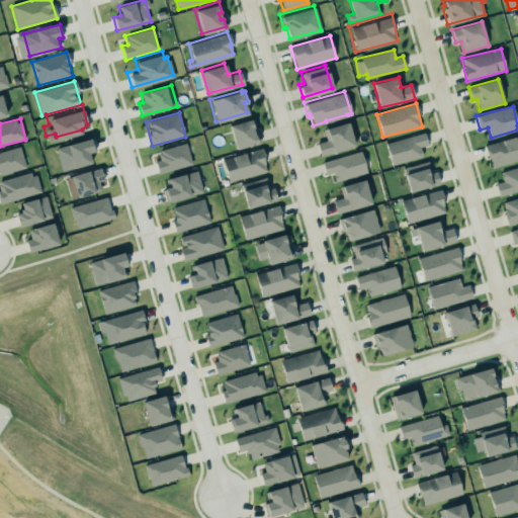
[(230,125),(236,150),(261,143),(254,118),(230,125)]
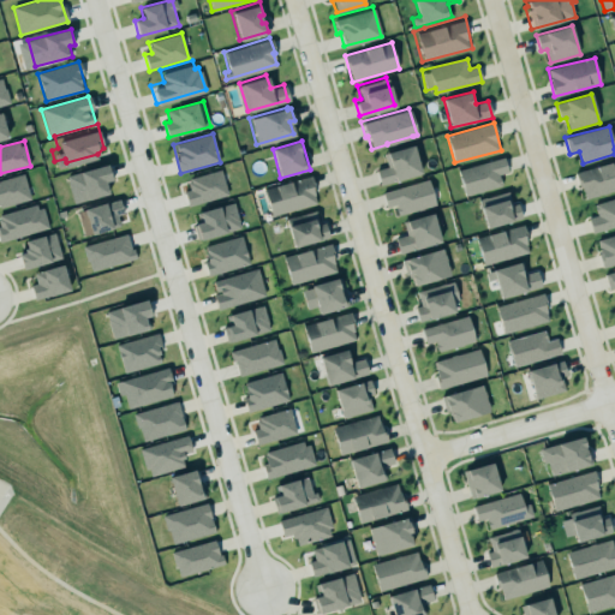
[(375,168),(386,165),(382,151),(411,143),(419,172),(378,184),(375,168)]
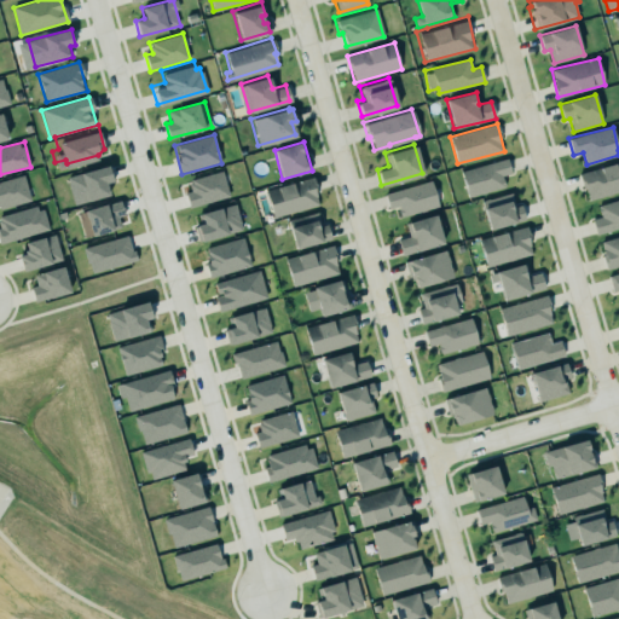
[(73,200),(106,190),(103,178),(111,175),(106,157),(76,166),(77,169),(65,174),(73,200)]
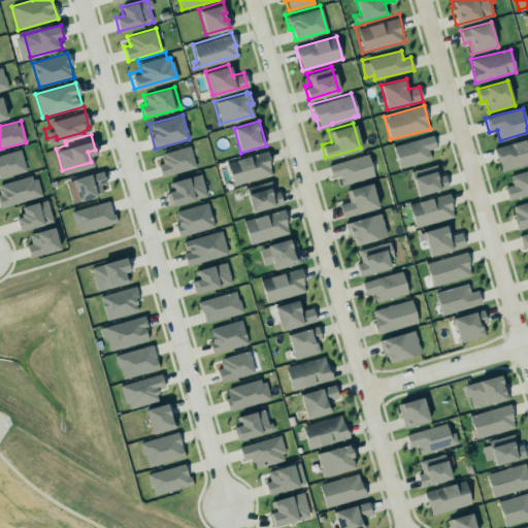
[(393,145),(399,168),(431,160),(429,150),(436,149),(433,135),(393,145)]
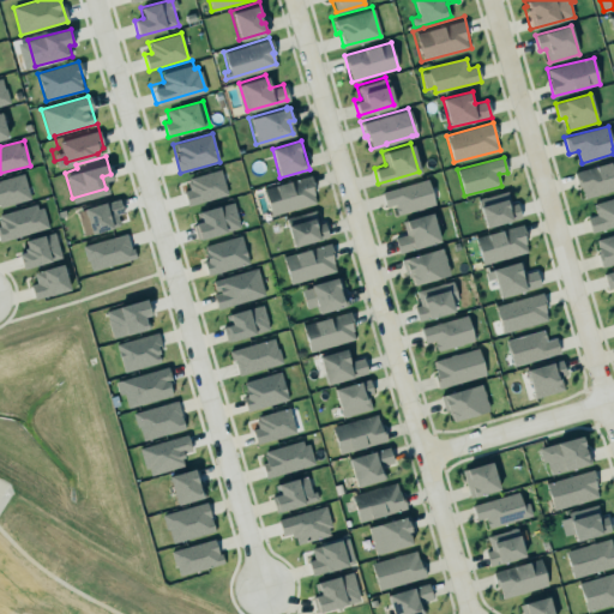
[(613,158),(572,172),(577,186),(579,185),(583,198),(613,188),(613,158)]
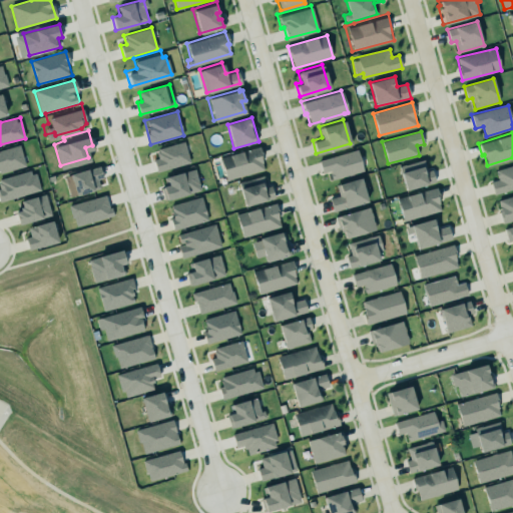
[(153,159),(156,172),(189,163),(183,141),(156,149),(158,157),(153,159)]
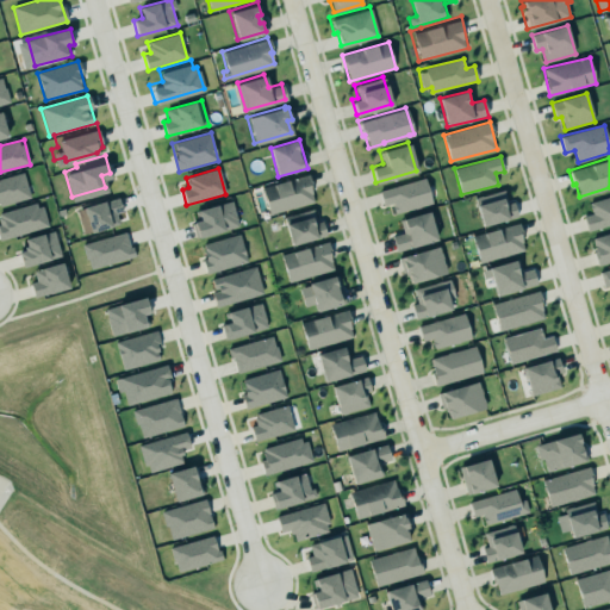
[(0,206),(31,198),(24,173),(0,179),(0,206)]
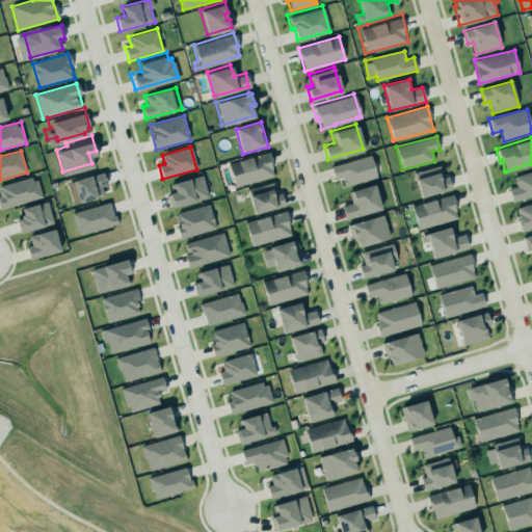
[(234,187),(275,177),(269,153),(229,163),(234,187)]
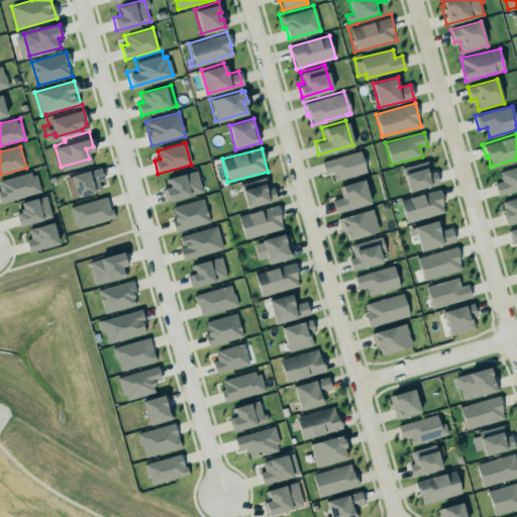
[(365,171),(358,149),(320,161),(323,173),(331,171),(333,180),(365,171)]
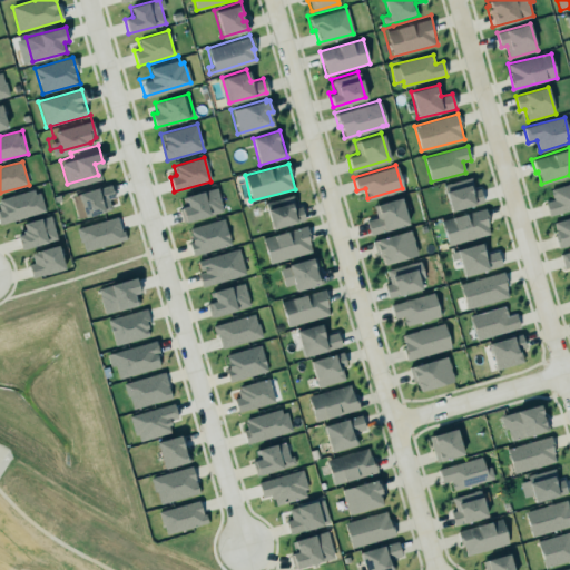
[(547,216),(569,209),(569,177),(546,185),(548,195),(541,197),(547,216)]
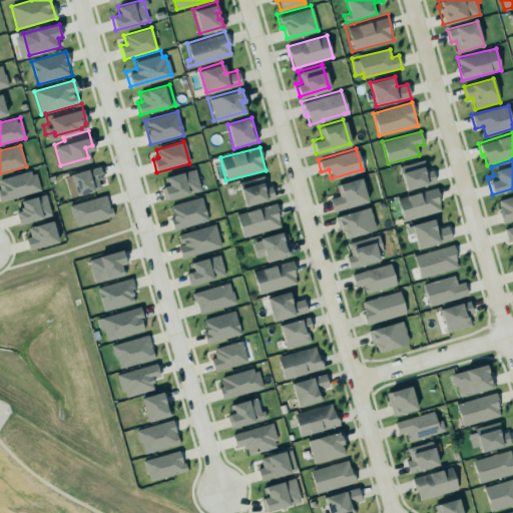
[(427,171),(424,160),(400,166),(405,190),(436,183),(433,169),(427,171)]
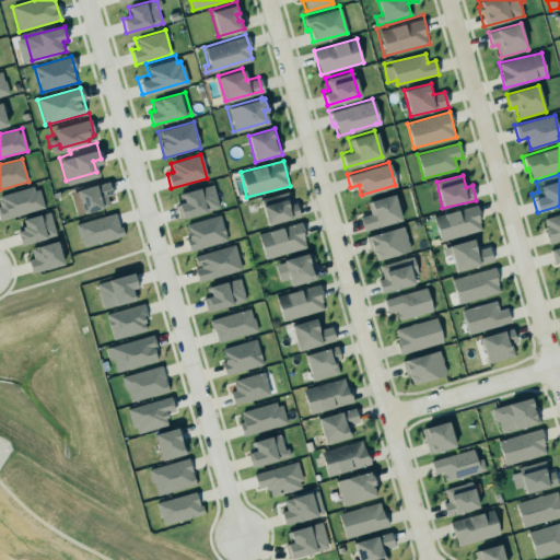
[(0,216),(1,220),(44,208),(37,185),(0,195),(0,216)]
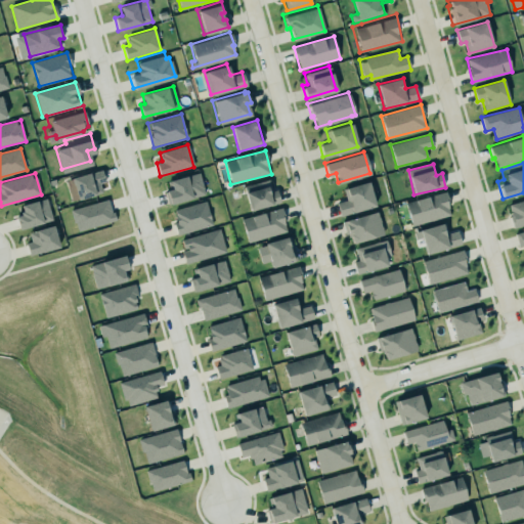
[(100,183),(104,182),(103,173),(68,178),(71,200),(102,194),(100,183)]
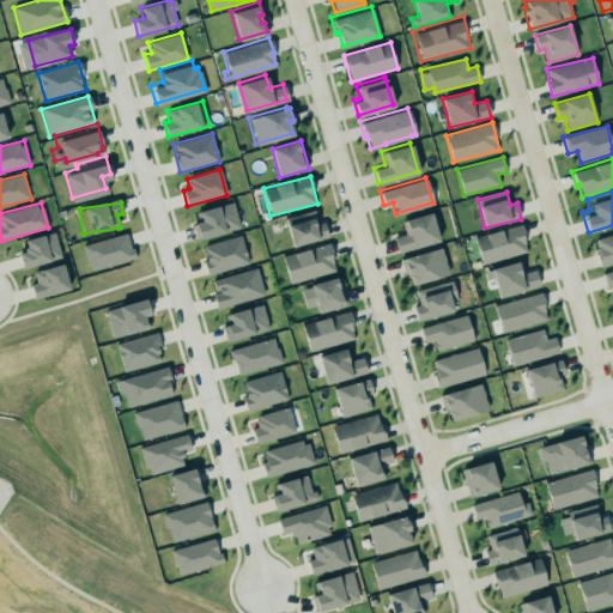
[(201,222),(195,223),(199,240),(240,229),(234,202),(199,211),(201,222)]
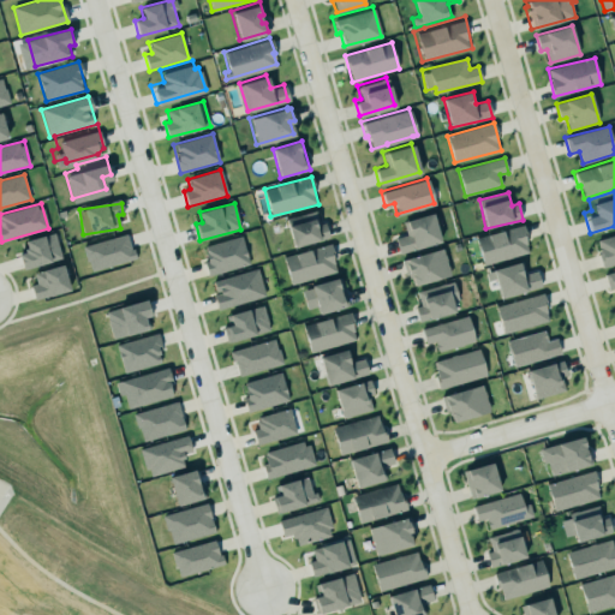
[(292,245),(327,236),(323,221),(317,222),(314,209),(291,215),(286,216),(286,218),(285,218),(292,245)]
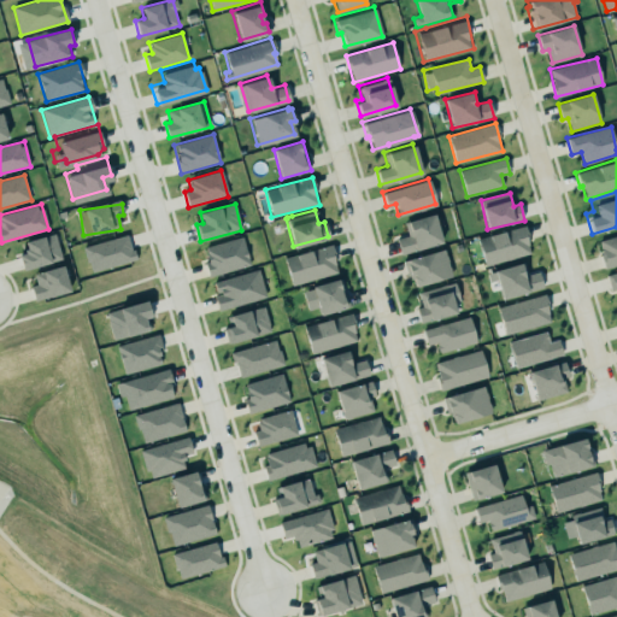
[(400,252),(440,241),(432,212),(403,221),(406,234),(395,238),(400,252)]
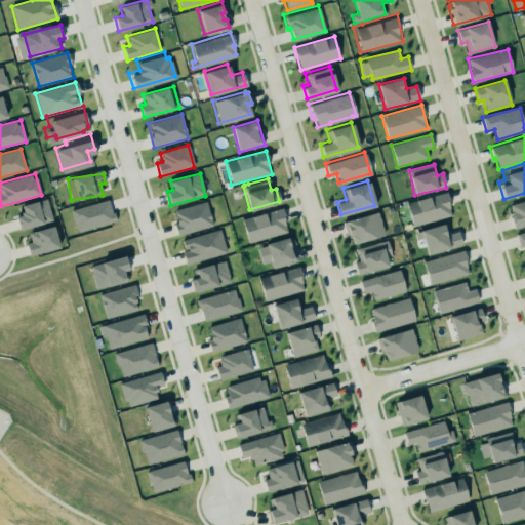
[(405,202),(412,225),(449,213),(447,207),(448,206),(447,204),(449,203),(445,190),(405,202)]
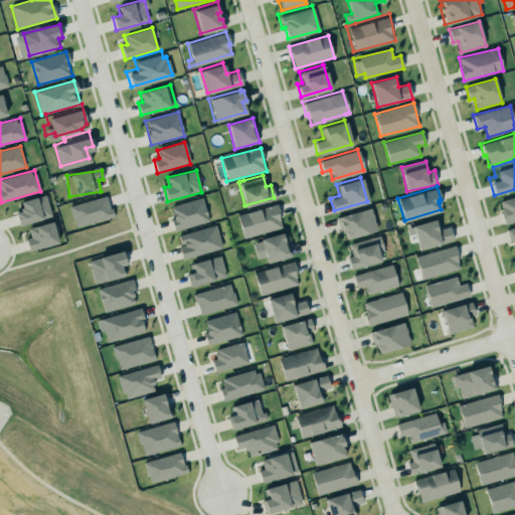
[(15,212),(19,225),(51,217),(46,195),(20,201),(22,210),(15,212)]
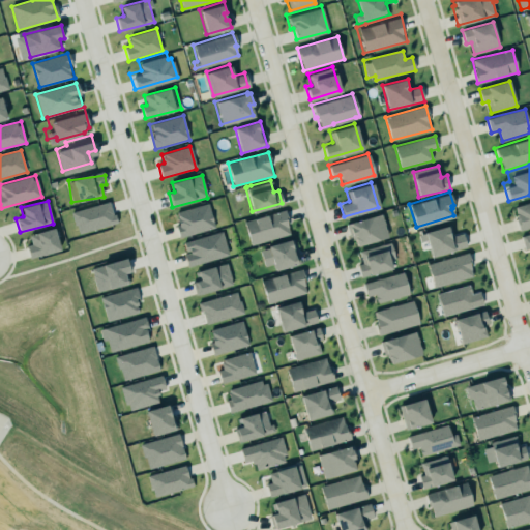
[(116,225),(111,202),(71,211),(77,233),(116,225)]
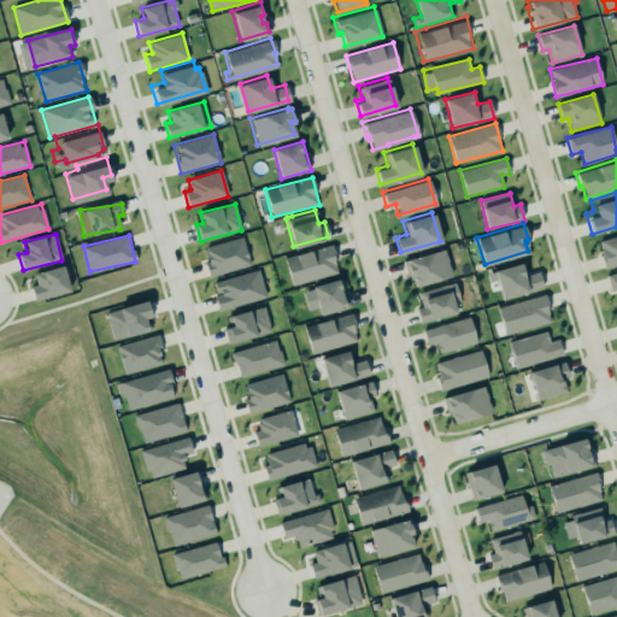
[(616,265),(616,235),(599,241),(606,269),(616,265)]
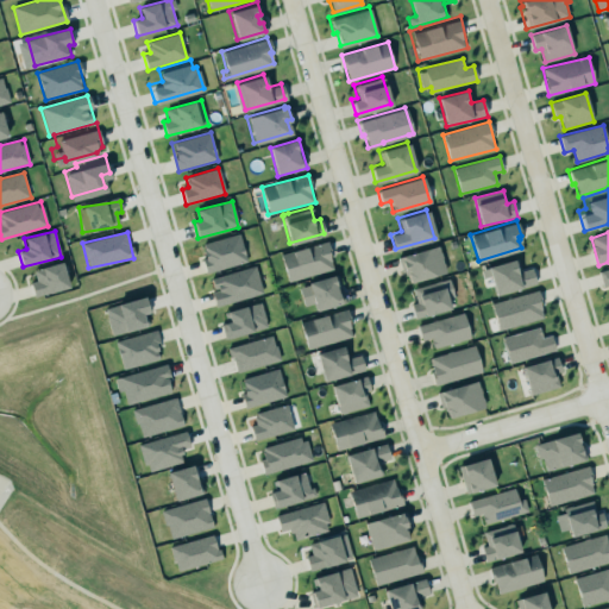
[(248,262),(240,234),(200,244),(207,271),(248,262)]
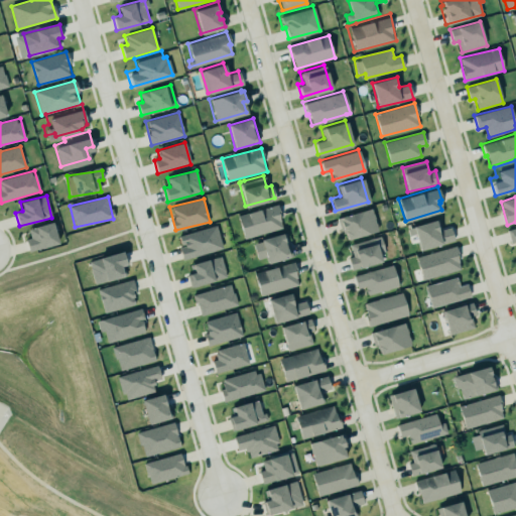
[(282,230),(278,207),(239,214),(243,237),(282,230)]
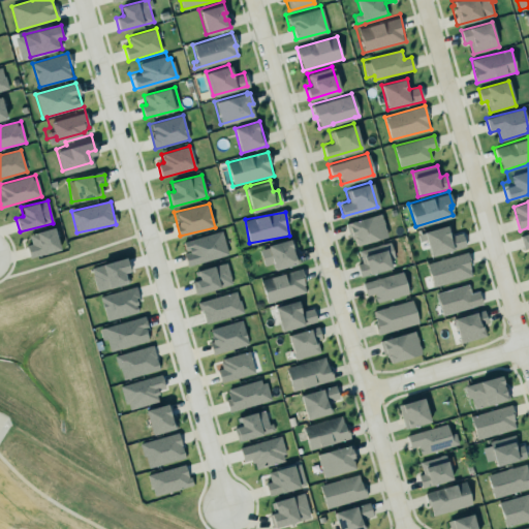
[(344,222),(379,212),(386,236),(355,245),(353,238),(351,239),(350,235),(347,236),(344,222)]
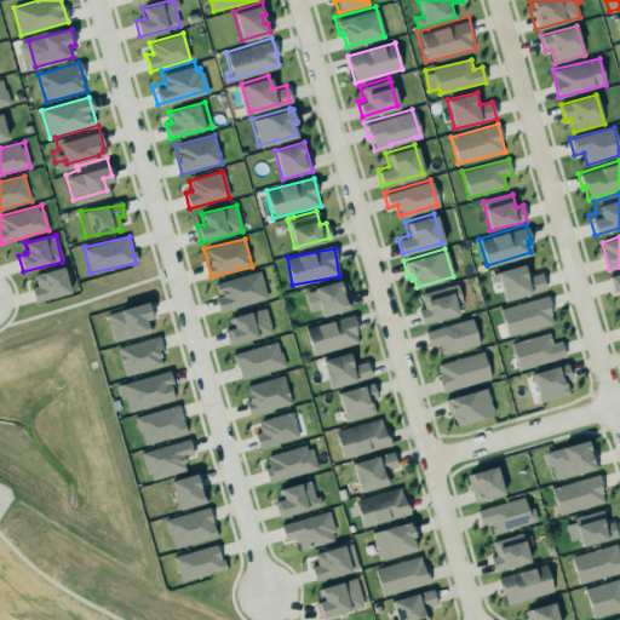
[(494,267),(501,294),(527,286),(528,290),(544,285),(539,271),(524,275),(520,259),(494,267)]
